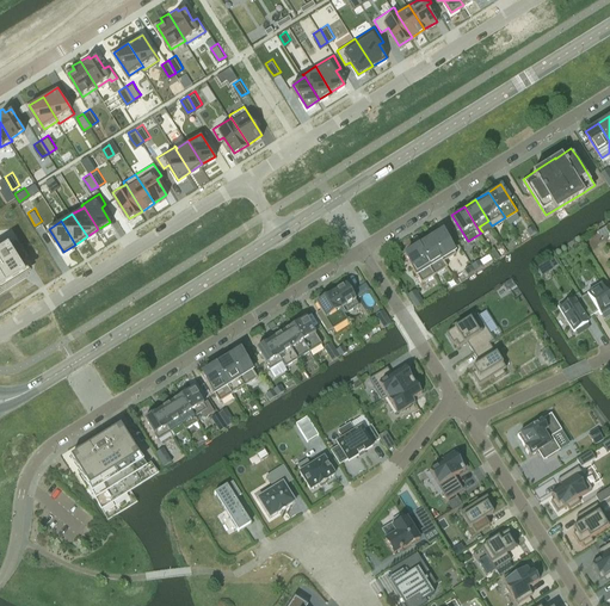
[(537,229),(534,223),(527,227),(530,233),(537,229)]
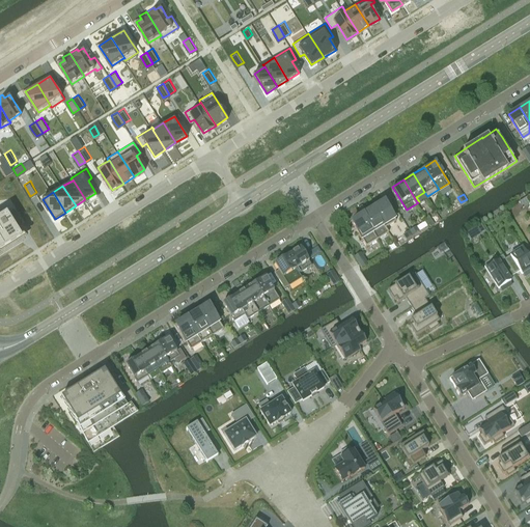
[(396,218),(388,204),(385,199),(374,205),(386,224),(396,218)]
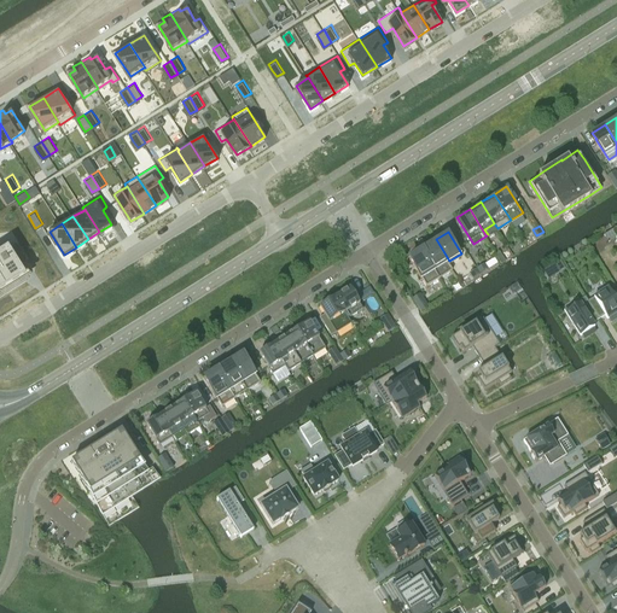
[(449,261),(436,239),(424,247),(440,275),(453,267),(449,261)]
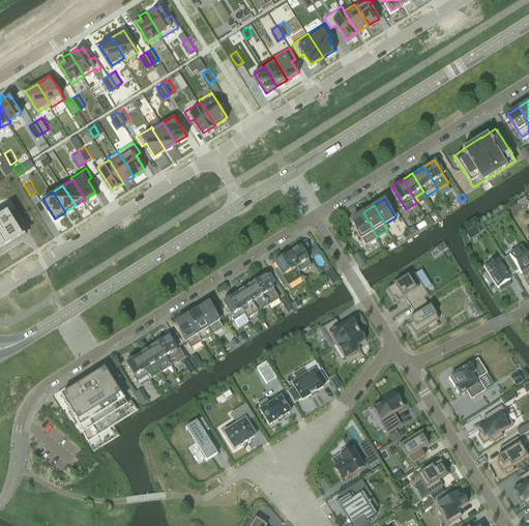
[(0,252),(23,238),(13,223),(23,217),(16,207),(0,216),(0,252)]
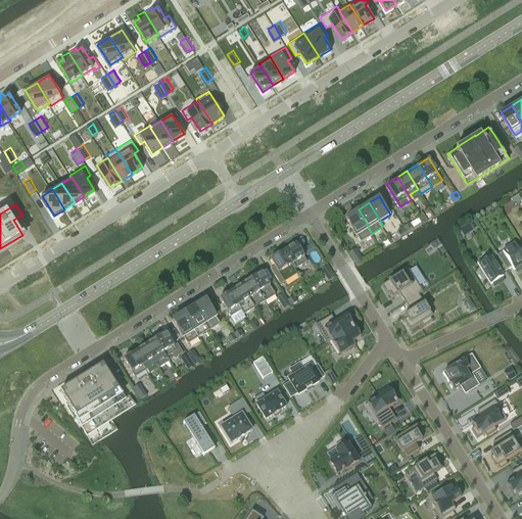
[(372,233),(359,209),(357,210),(354,207),(347,213),(348,215),(347,216),(348,216),(346,217),(350,222),(349,222),(362,239),(372,233)]
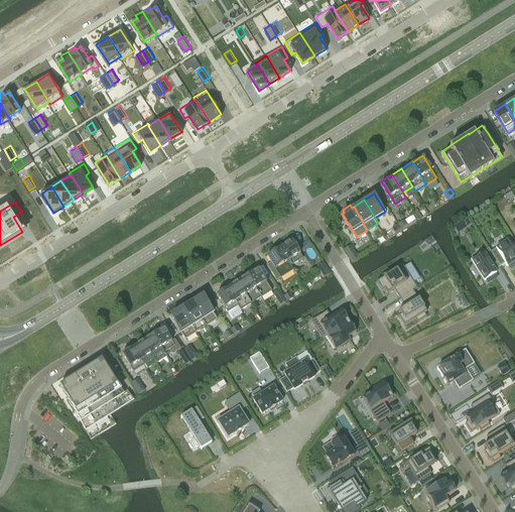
[(407,222),(404,218),(398,221),(401,226),(407,222)]
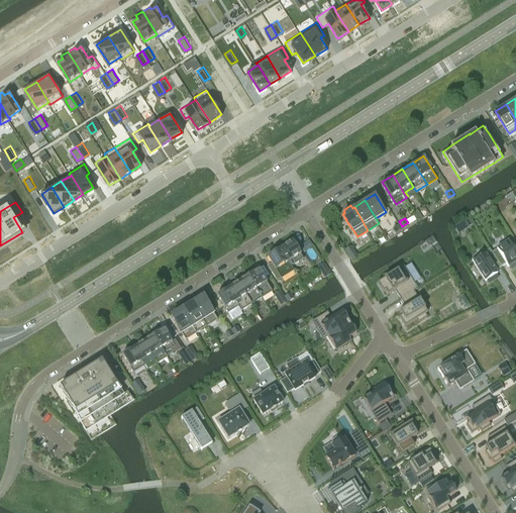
[(402,226),(399,221),(393,225),(396,230),(402,226)]
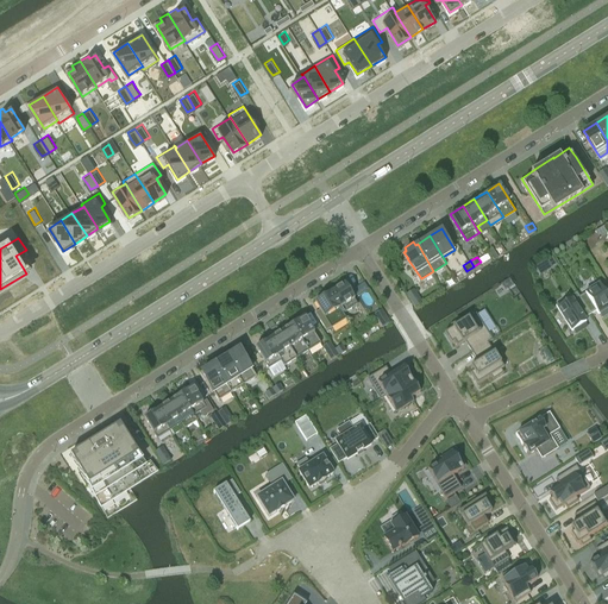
[(358,301),(345,280),(331,289),(344,310),(358,301)]
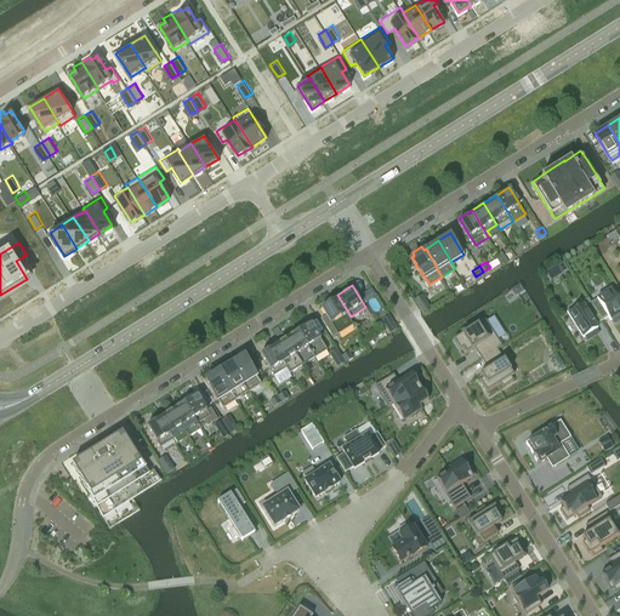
[(619,298),(612,286),(597,295),(608,313),(610,317),(612,317),(619,311),(619,298)]
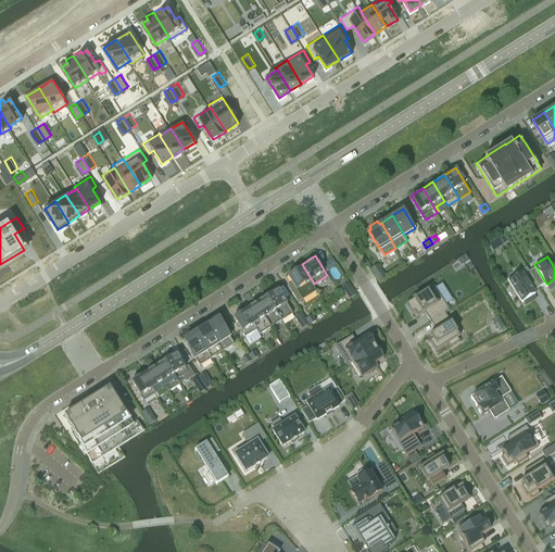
[(386,273),(378,261),(371,265),(379,277),(386,273)]
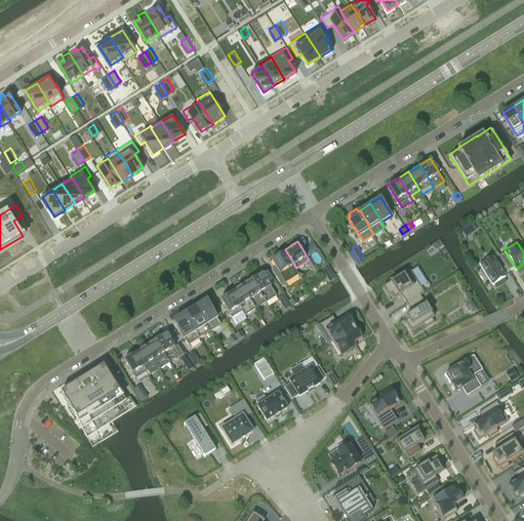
[(298,272),(296,268),(285,249),(272,257),(286,280),(298,272)]
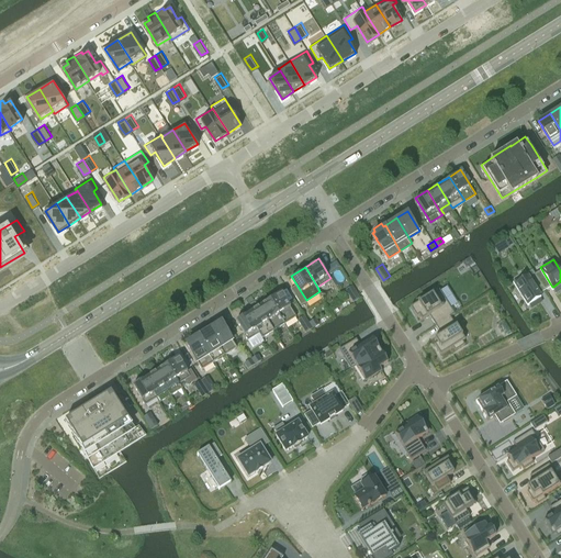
[(546,287),(535,270),(533,267),(514,279),(528,302),(541,294),(539,290),(546,287)]
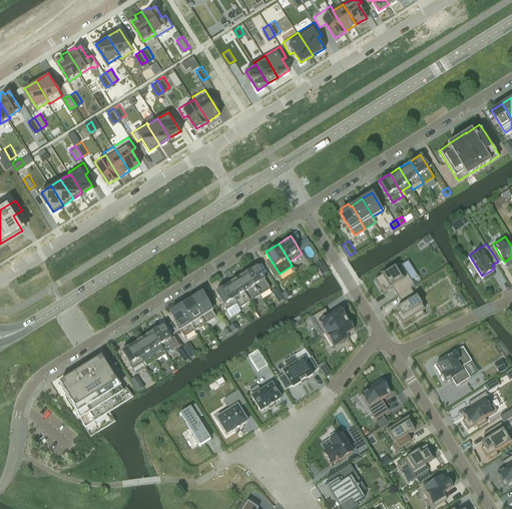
[(502,259),(493,243),(488,246),(498,262),(502,259)]
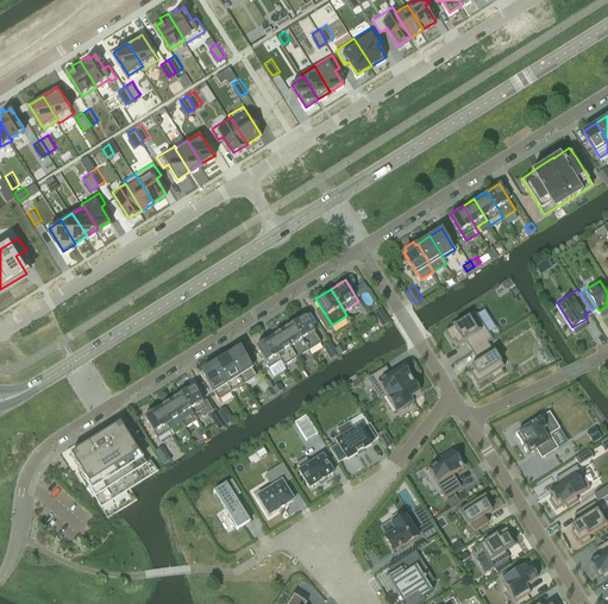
[(390,319),(382,306),(375,310),(383,323),(390,319)]
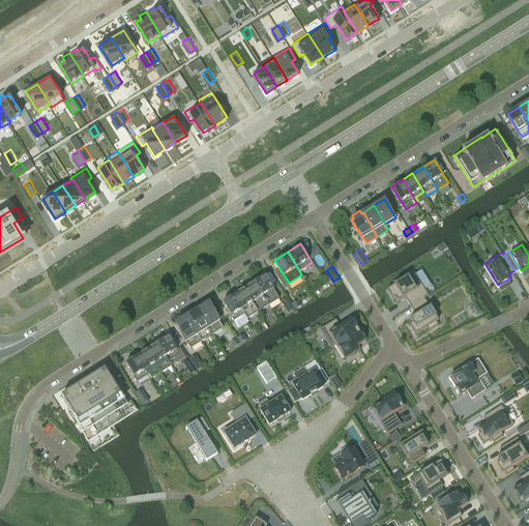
[(394,283),(387,287),(393,296),(395,294),(399,298),(405,294),(411,303),(424,294),(424,295),(429,292),(415,269),(402,278),(400,274),(392,280),(394,283)]
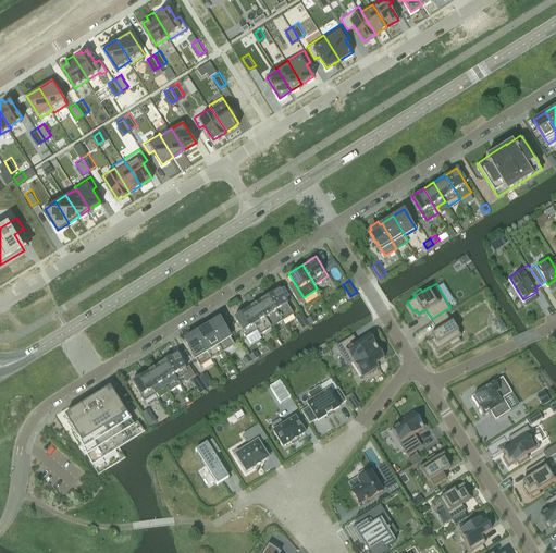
[(294,310),(279,287),(268,294),(283,318),(294,310)]
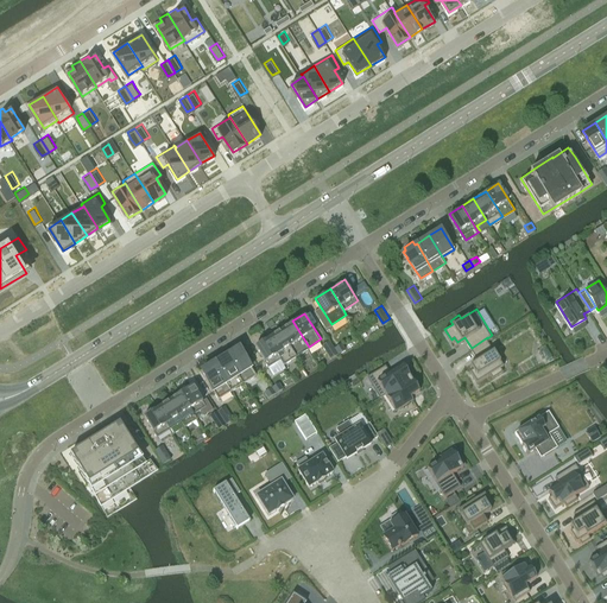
[(309,347),(292,321),(280,329),(296,354),(309,347)]
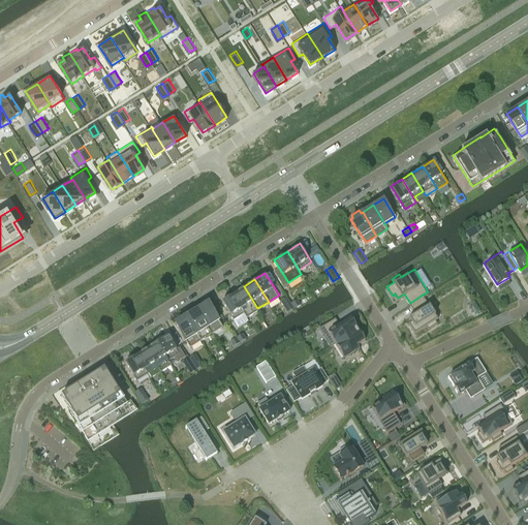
[(257,308),(244,286),(233,292),(244,311),(247,315),(257,308)]
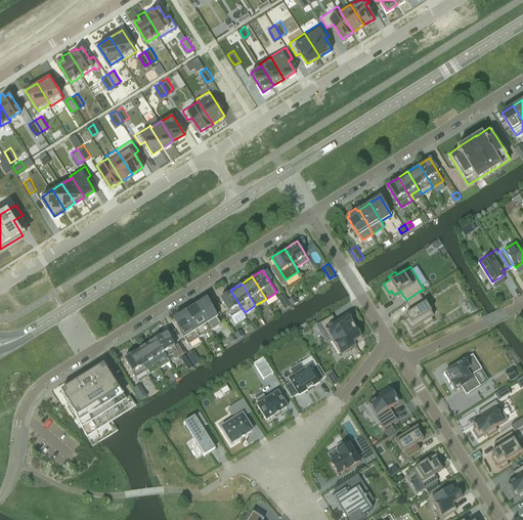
[(242,308),(230,290),(220,297),(231,314),(242,308)]
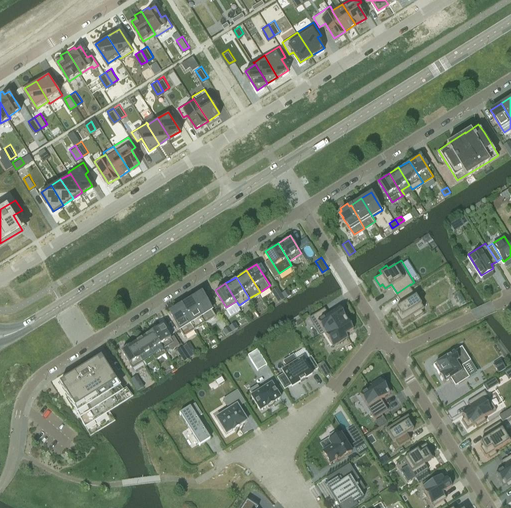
[(403,302),(396,306),(398,310),(396,311),(401,320),(413,313),(415,316),(424,310),(422,307),(424,306),(410,285),(410,284),(397,293),(403,302)]
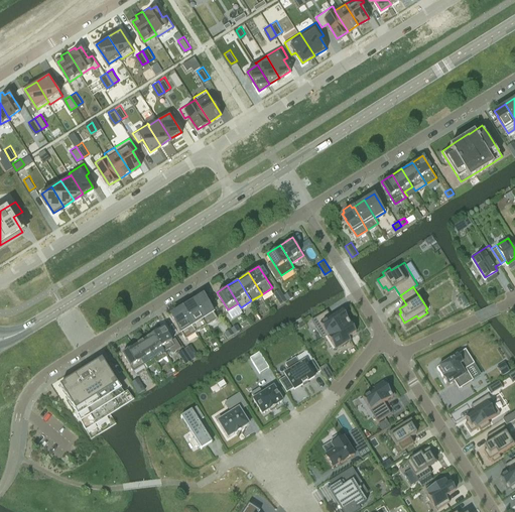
[(286,298),(283,293),(279,287),(273,290),(281,301),(286,298)]
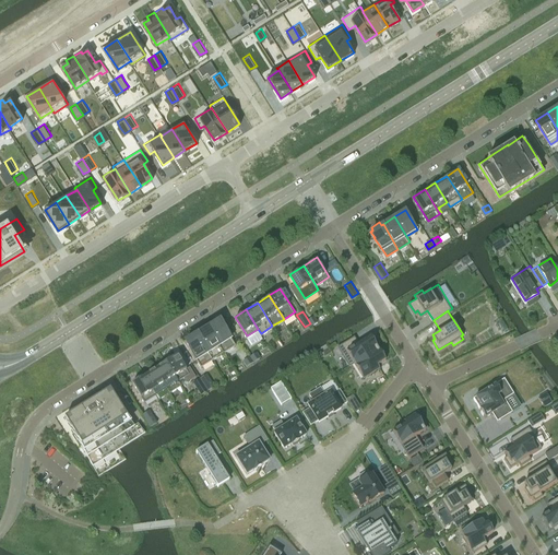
[(318,319),(315,314),(307,318),(310,323),(318,319)]
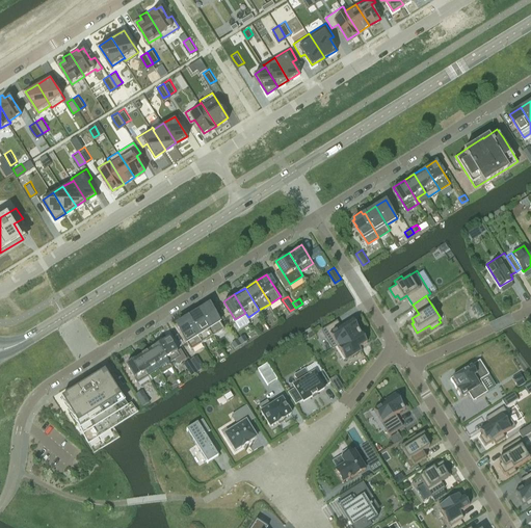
[(224,326),(213,308),(213,309),(209,302),(198,310),(214,333),(224,326)]
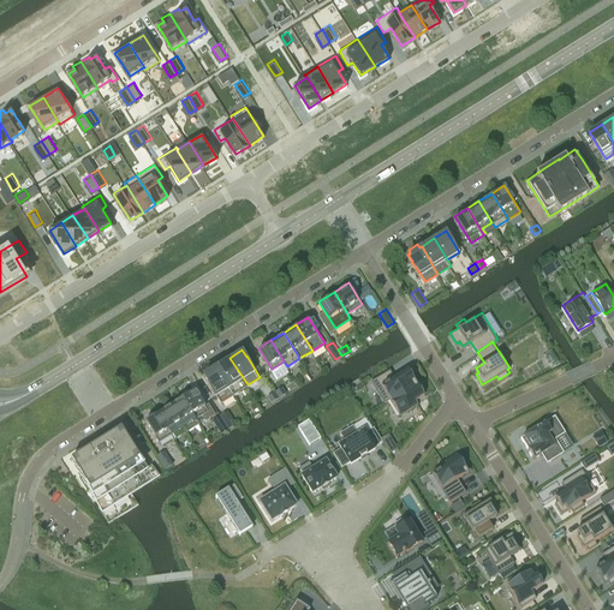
[(248,384),(230,358),(218,365),(234,393),(248,384)]
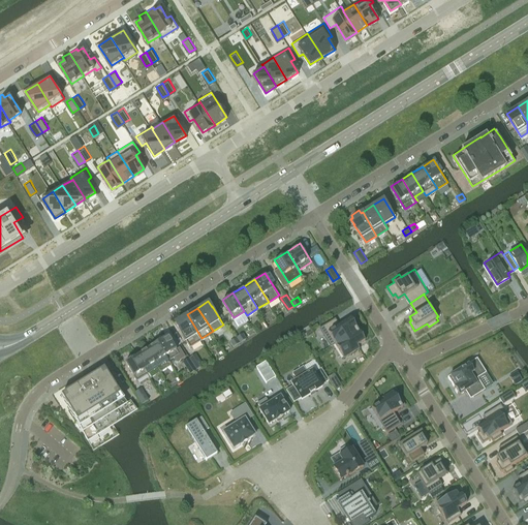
[(202,338),(187,314),(177,320),(176,321),(179,327),(190,345),(202,338)]
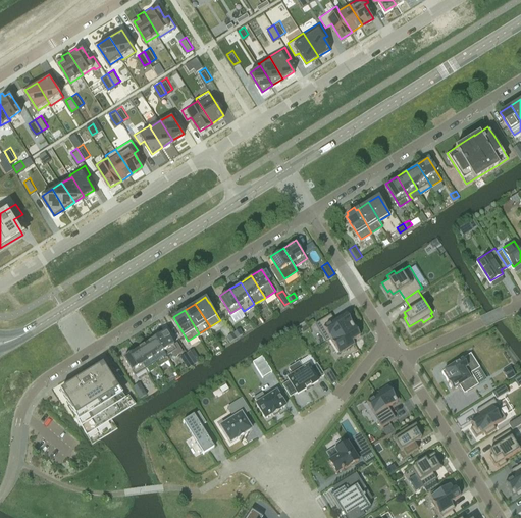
[(331,311),(315,321),(319,327),(335,317),(331,311)]
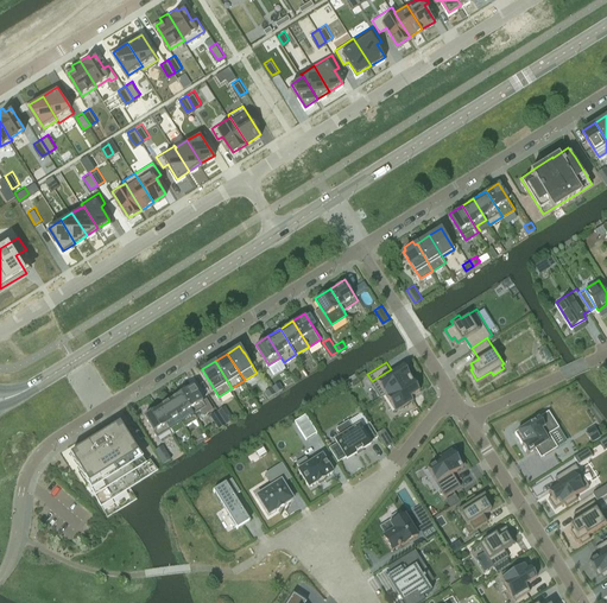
[(391,369),(372,381),(380,394),(380,395),(385,392),(412,375),(404,362),(391,369)]
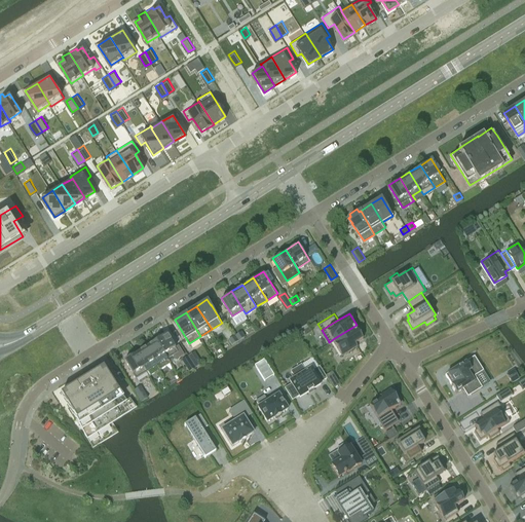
[(358,343),(355,340),(363,336),(357,325),(333,339),(342,353),(358,343)]
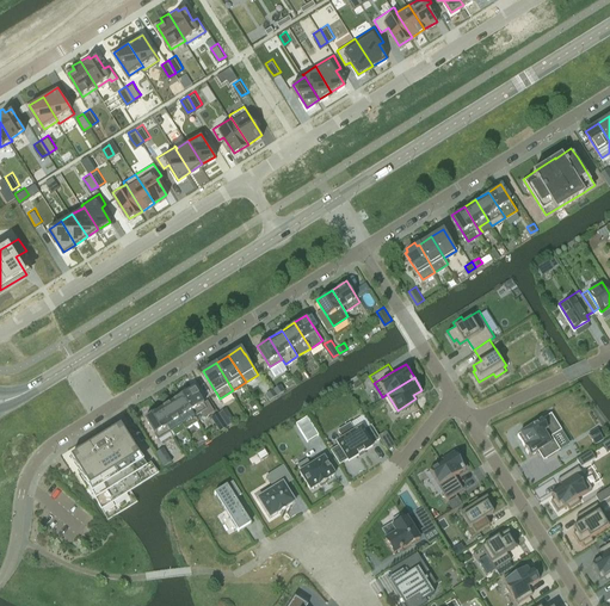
[(284,388),(281,382),(273,387),(277,393),(284,388)]
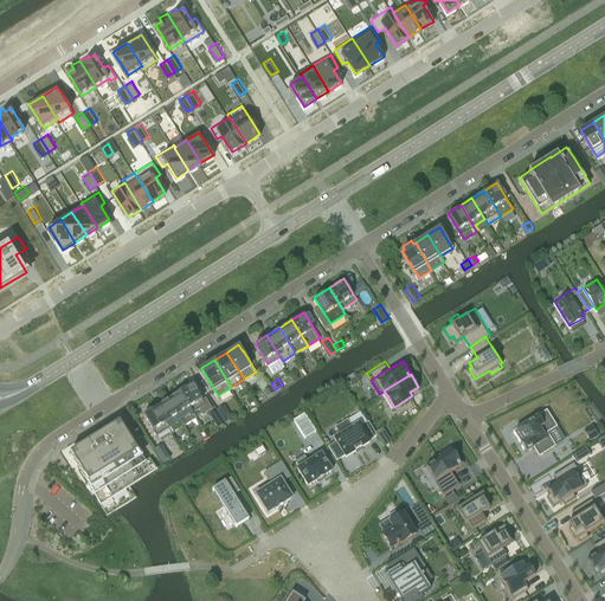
[(206,402),(193,382),(181,389),(193,409),(206,402)]
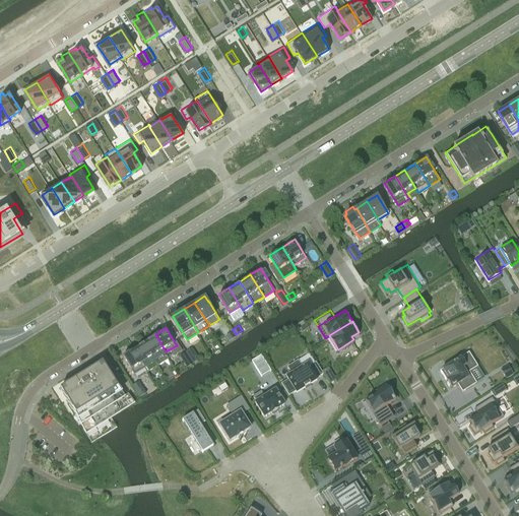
[(236,334),(233,329),(226,333),(230,337),(236,334)]
